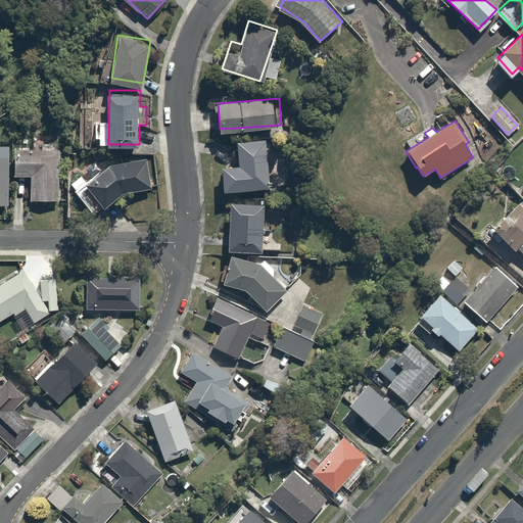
[(19,146),(17,175),(31,175),(30,199),(60,201),(63,145),(47,144),(47,132),(35,131),(34,146),(19,146)]
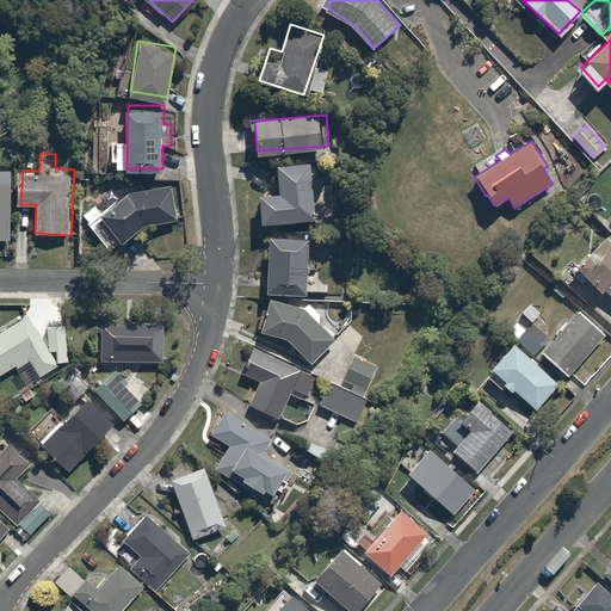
[(315,161),(279,165),(282,189),(263,190),(266,222),(320,217),(315,161)]
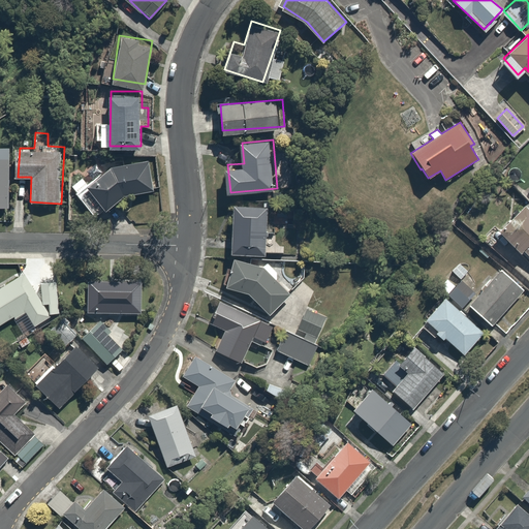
[(0,207),(8,208),(10,146),(0,145),(0,207)]
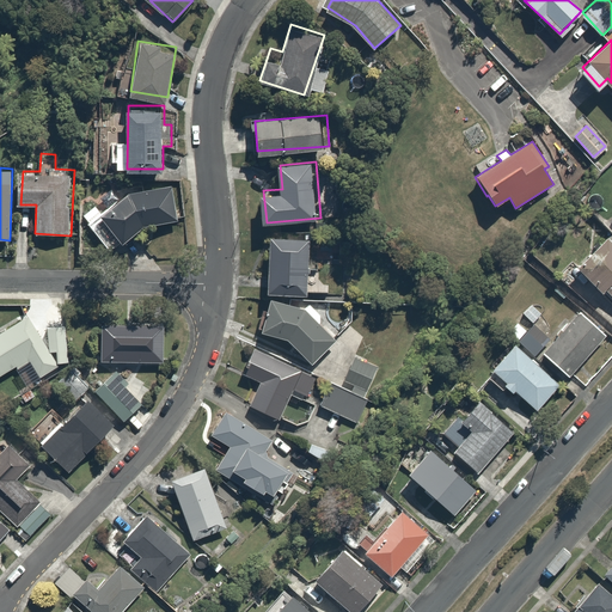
[(96,206),(81,216),(110,252),(146,225),(179,218),(172,184),(130,194),(102,214),(96,206)]
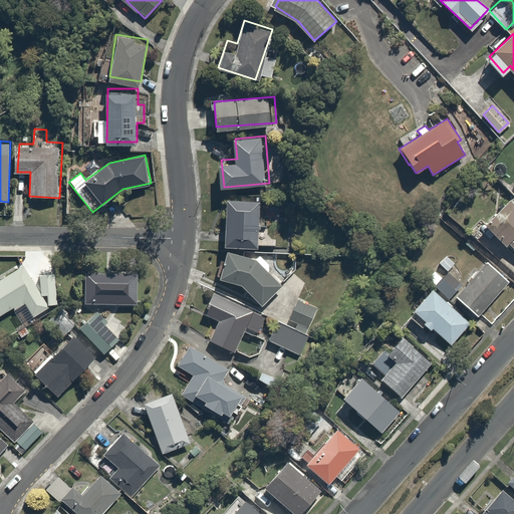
[(260,198),(228,197),(226,242),(259,243),(260,198)]
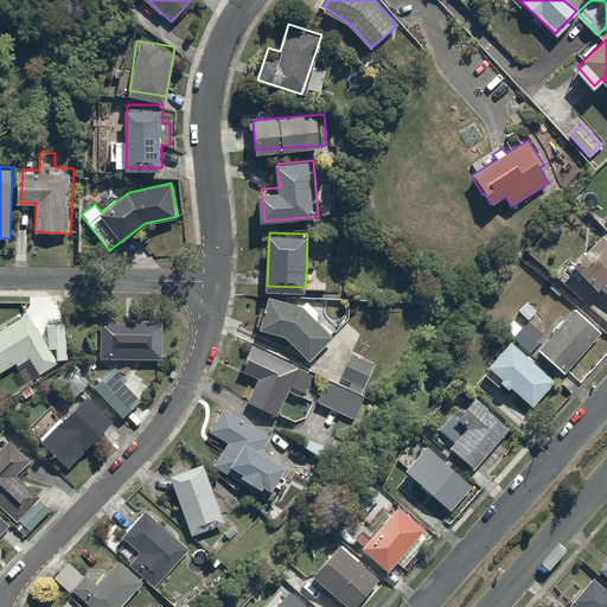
[(606,232),(575,262),(606,295),(606,232)]
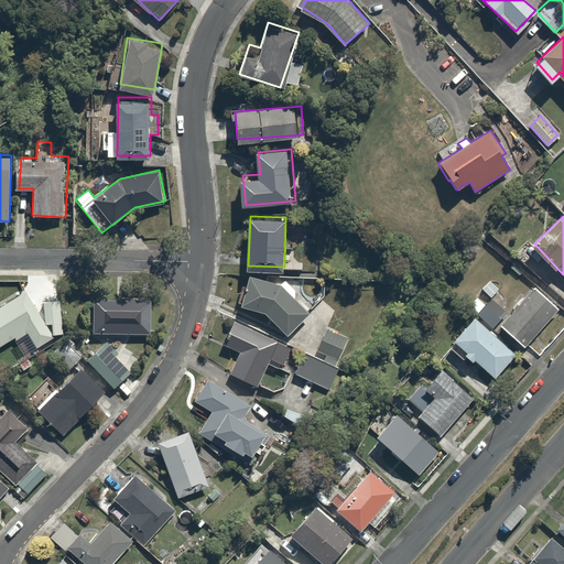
[(283,282),(249,273),(240,306),(269,313),(285,332),(308,310),(283,282)]
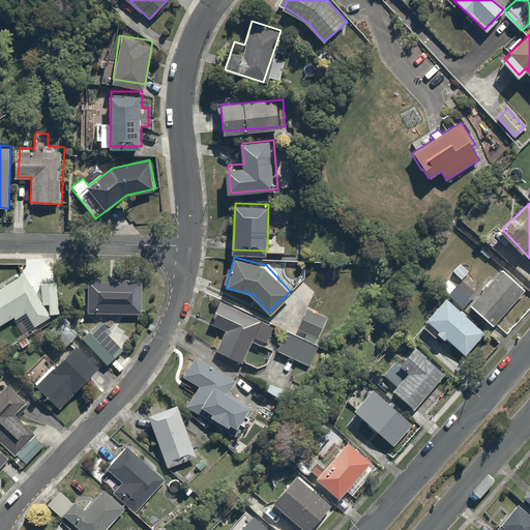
[(527,290),(507,269),(472,303),(492,324),(527,290)]
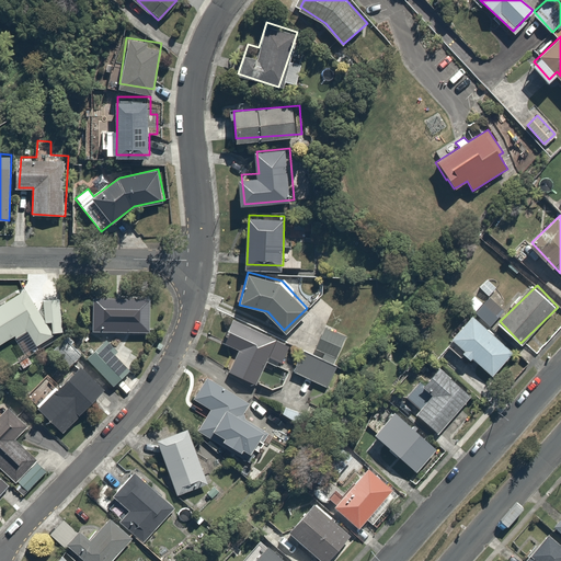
[(27,288),(0,302),(0,344),(29,330),(37,347),(55,339),(27,288)]
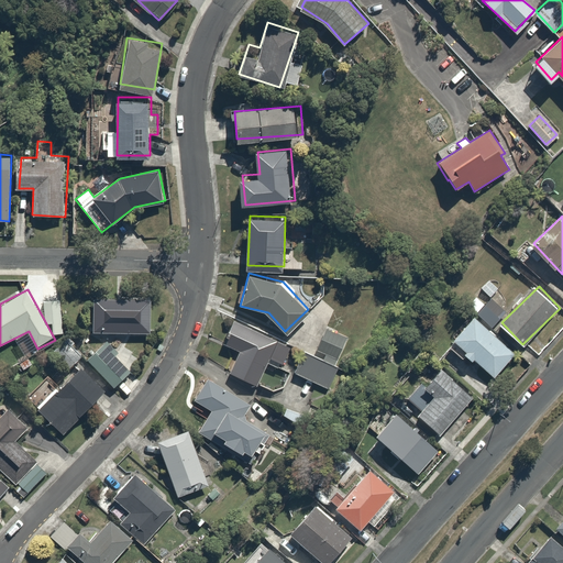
[(59,297),(43,301),(48,323),(65,320),(59,297)]
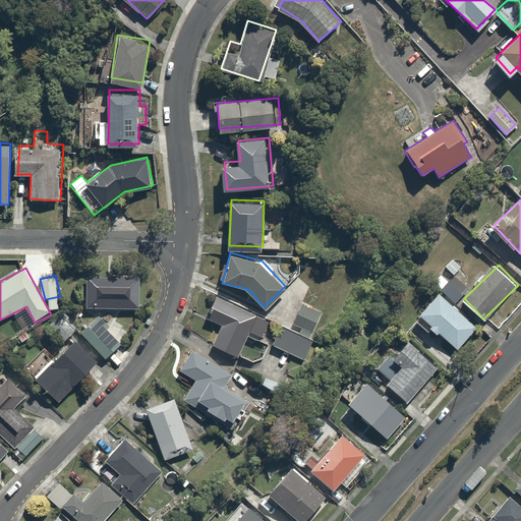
[(142,277),(88,276),(88,308),(141,308),(142,277)]
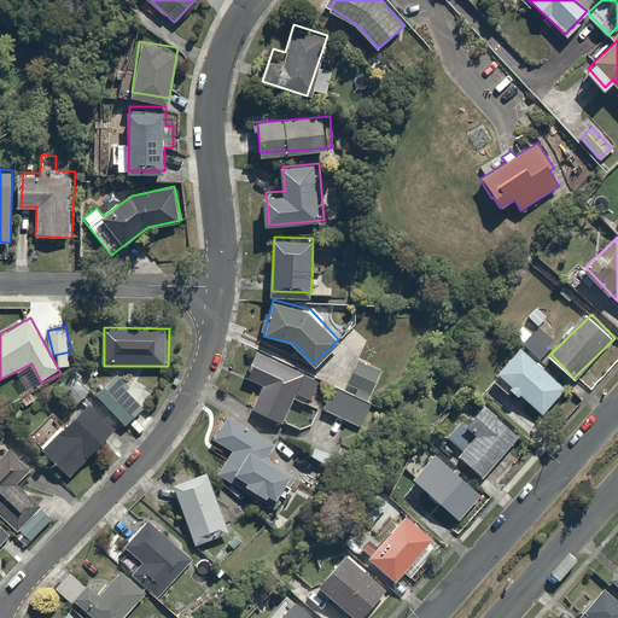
[(551,350),(534,333),(496,372),(540,414),(565,389),(538,362),(551,350)]
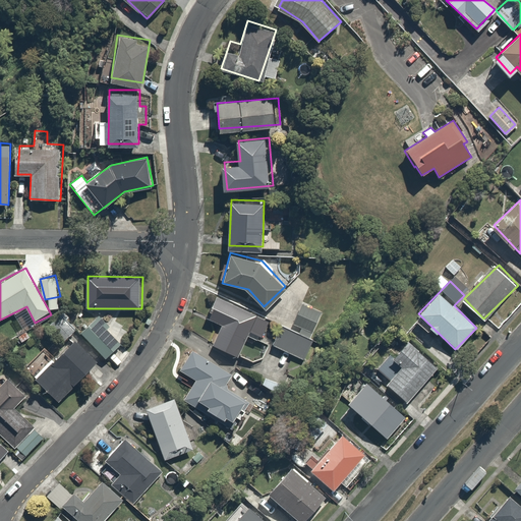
[(275,325),(217,297),(209,314),(224,322),(214,342),(239,354),(248,335),(267,343),(275,325)]
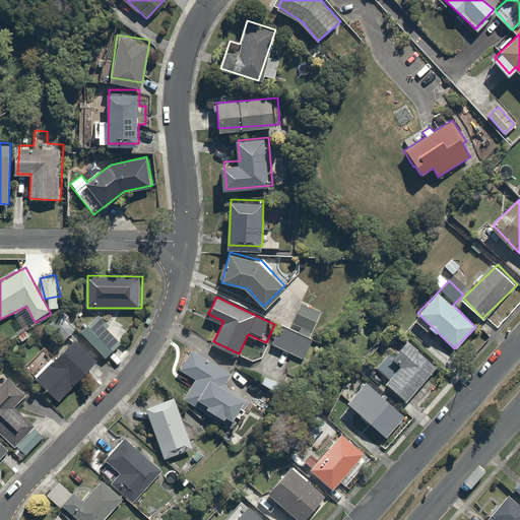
[(321,312),(302,303),(289,328),(310,337),(321,312)]
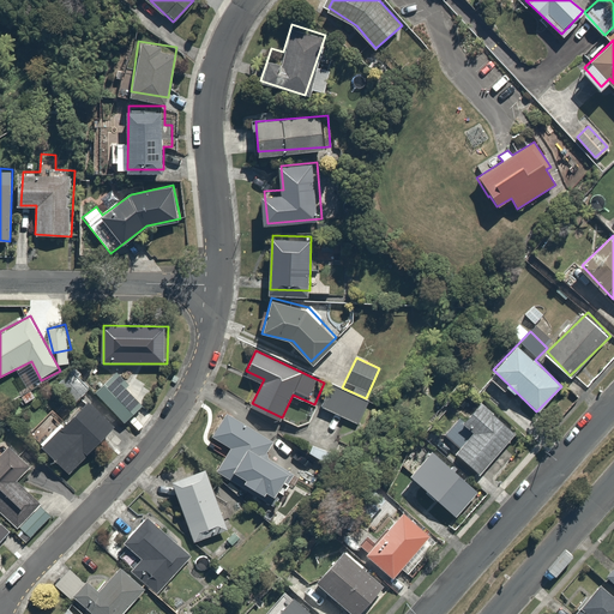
[(94,381),(78,367),(60,385),(76,399),(94,381)]
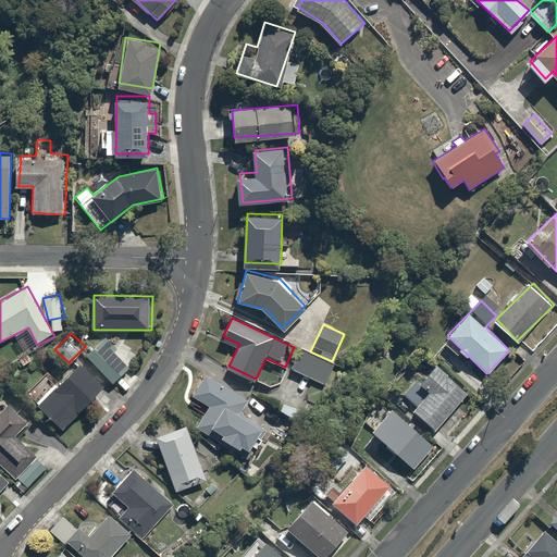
[(132,364),(106,336),(87,354),(114,382),(132,364)]
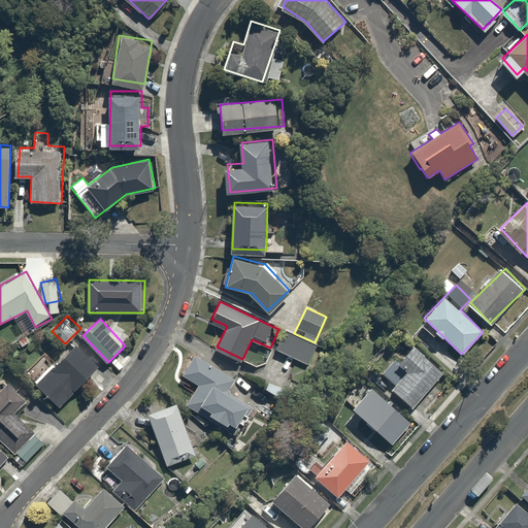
[(286,330),(276,350),(308,365),(318,345),(286,330)]
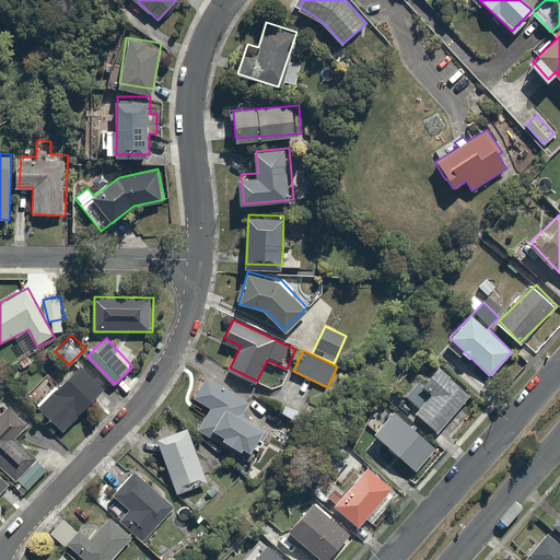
[(82,360),(59,385),(46,372),(27,392),(41,404),(68,430),(109,386),(82,360)]
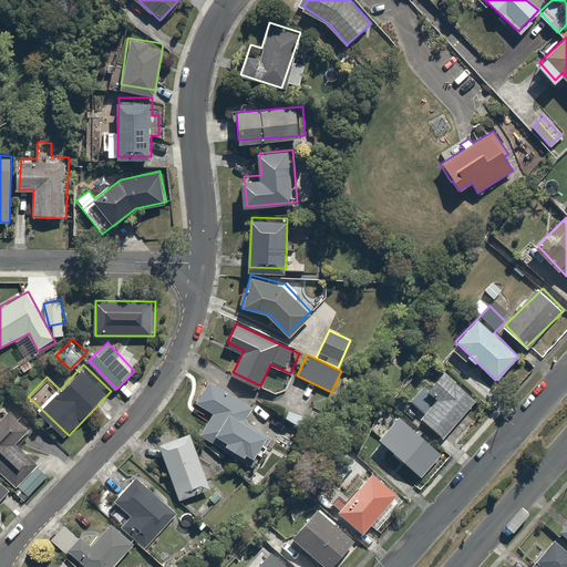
[(478,398),(445,366),(413,399),(426,412),(424,415),(443,434),(478,398)]
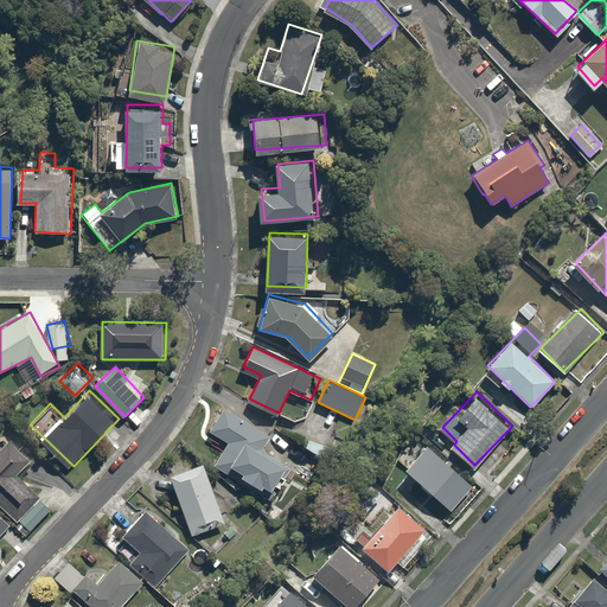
[(274,433),(225,404),(210,429),(229,440),(215,464),(269,497),(288,465),(263,451),(274,433)]
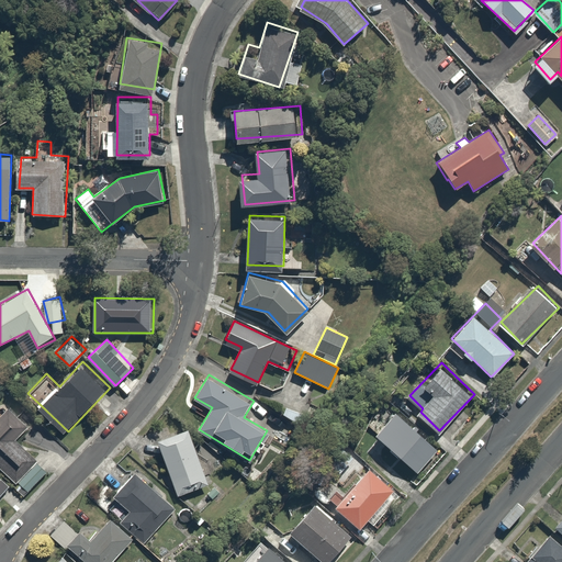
[(0,467),(27,492),(48,468),(18,440),(32,424),(9,403),(0,413),(0,467)]
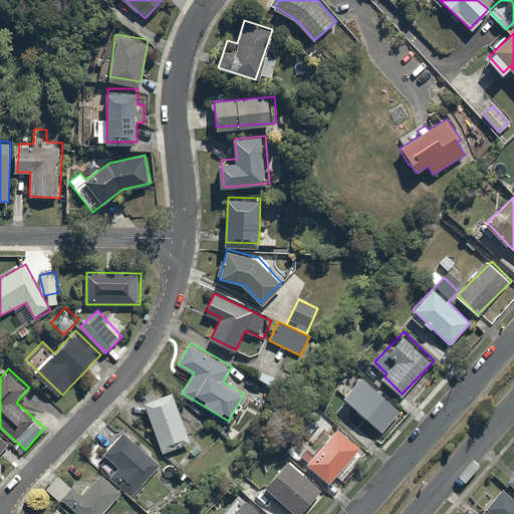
[(280,380),(264,369),(259,375),(275,387),(280,380)]
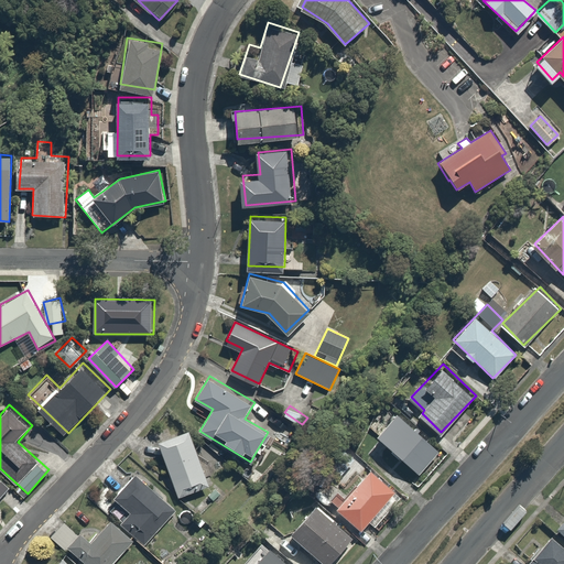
[(442,452),(399,408),(377,430),(421,473),(442,452)]
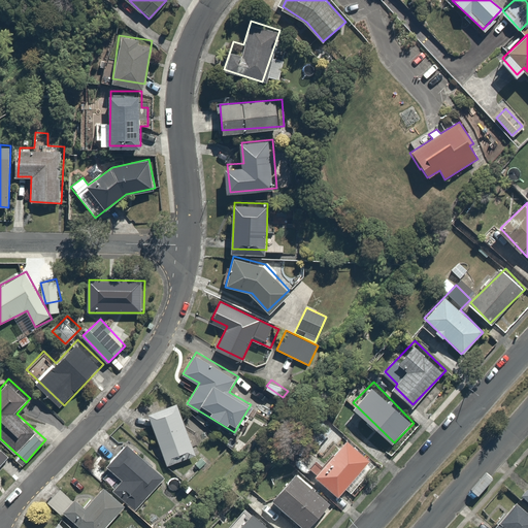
[(177,404),(147,416),(167,466),(195,456),(177,404)]
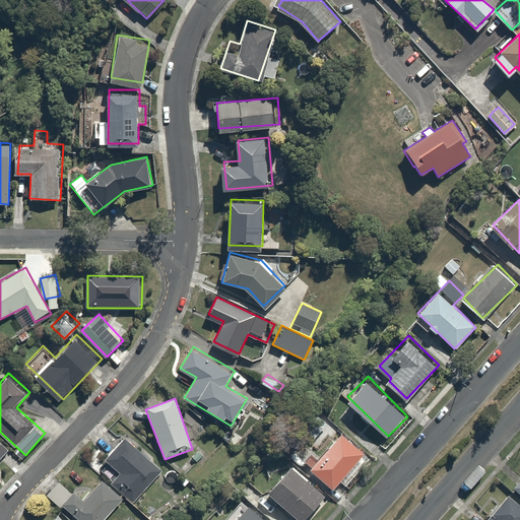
[(331,430),(319,412),(301,426),(313,443),(331,430)]
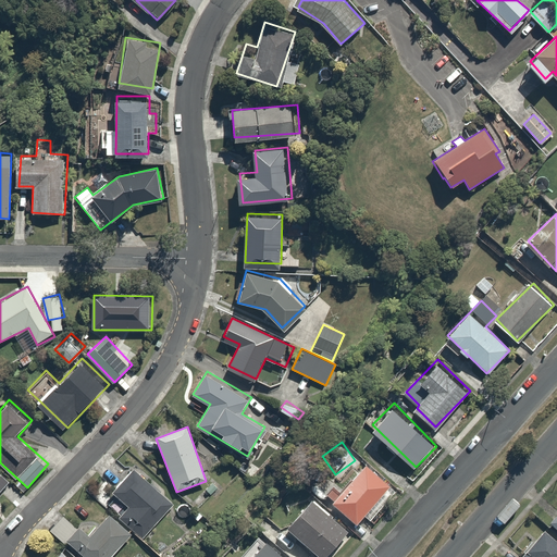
[(398,489),(368,461),(333,499),(359,523),(370,512),(373,516),(398,489)]
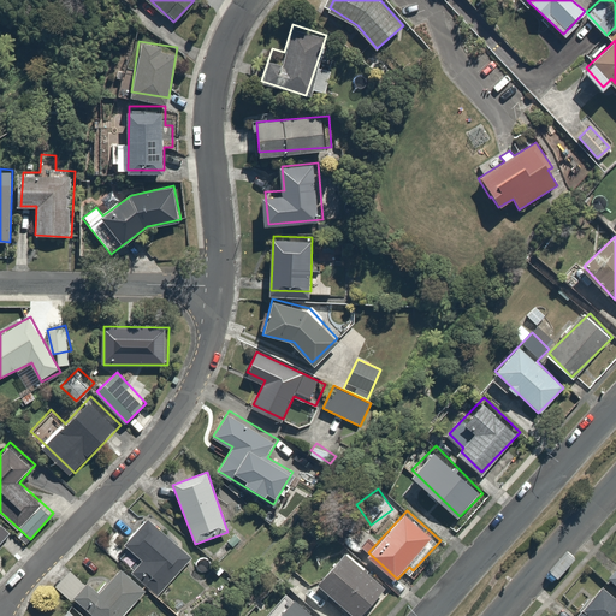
[(194,557),(152,517),(116,557),(124,564),(158,596),(194,557)]
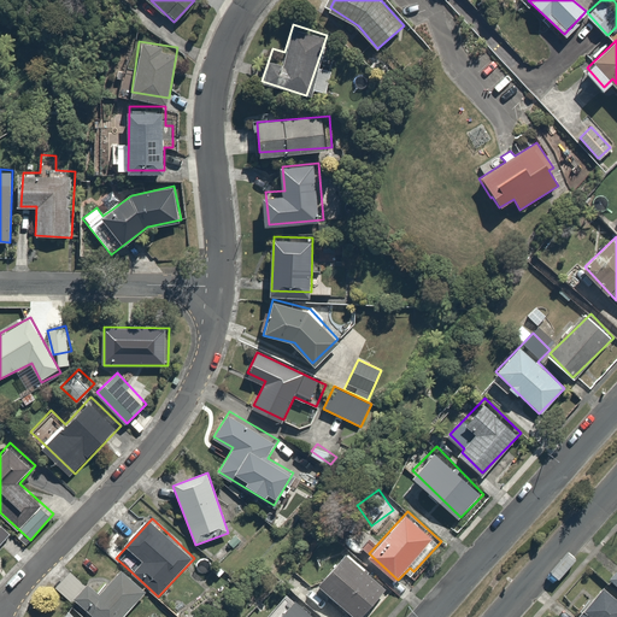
[(370,616),(393,593),(350,552),(321,583),(356,616),(370,616)]
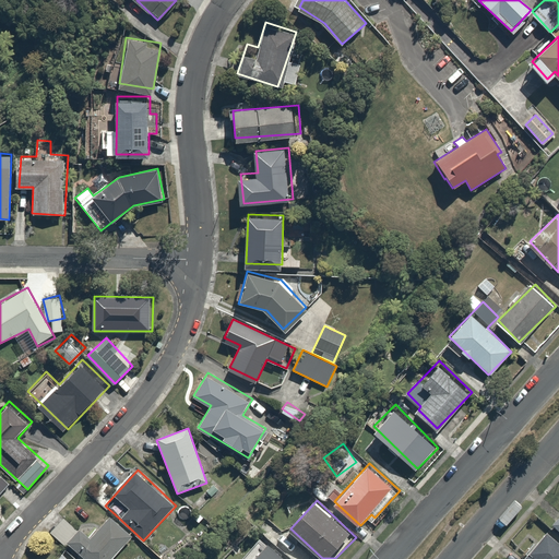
[(108,558),(132,534),(110,513),(91,535),(81,525),(69,538),(91,558),(108,558)]
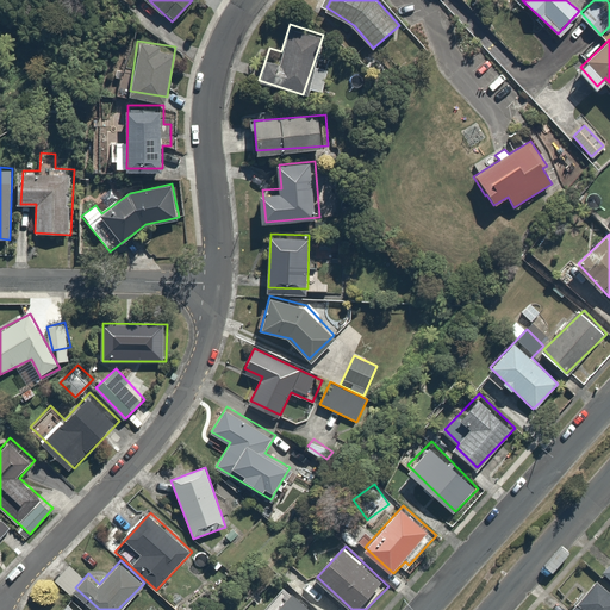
[(609,609),(609,582),(601,574),(568,609),(609,609)]
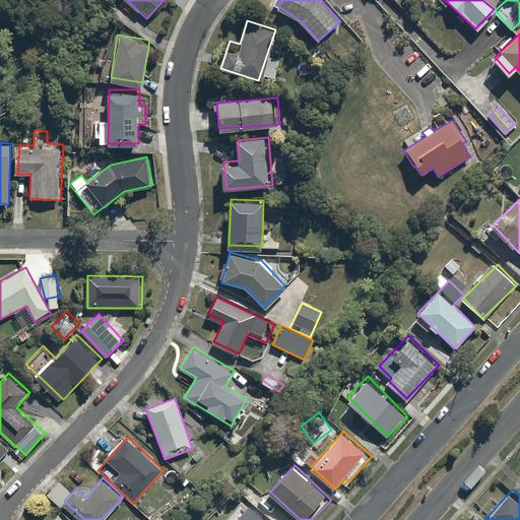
[(270,519),(245,498),(225,519),(224,519),(270,519)]
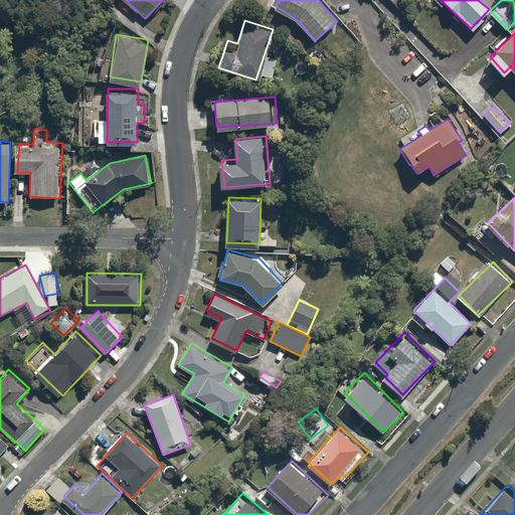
All buildings are outlined.
